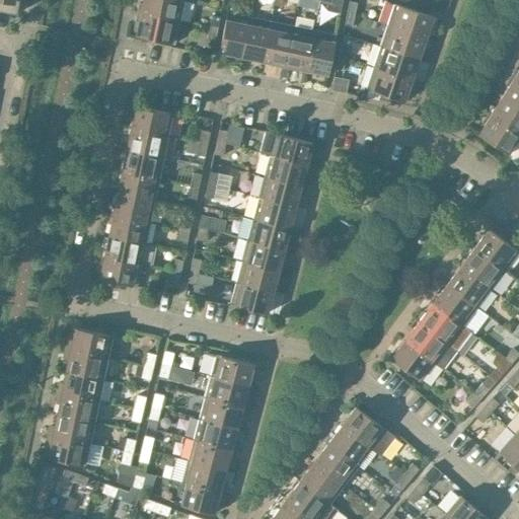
[(23,0),(0,0),(0,10),(15,14),(18,0),(20,0),(24,1),(23,0)]
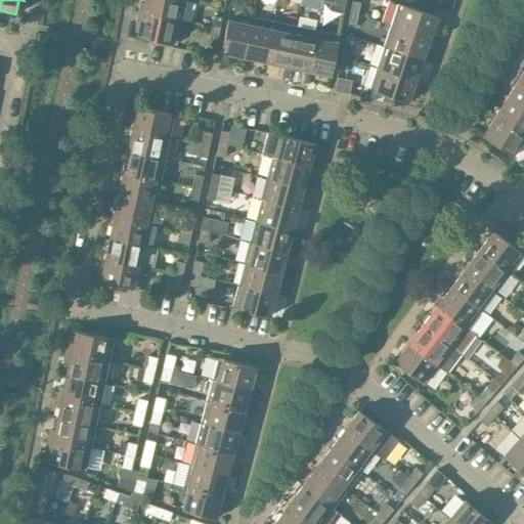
[(181,20),(185,0),(143,0),(143,3),(139,2),(138,11),(181,20)]
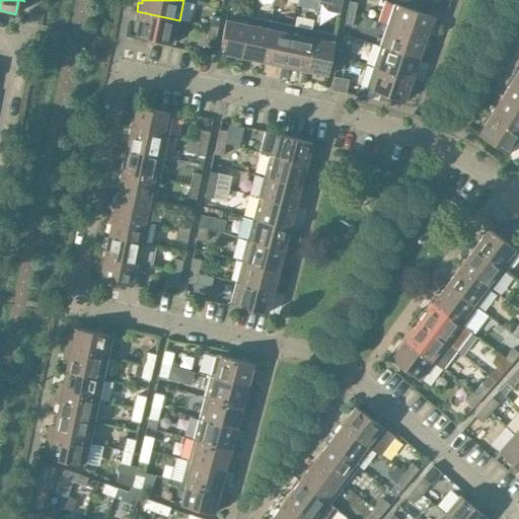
[(349,1),(347,12),(354,14),(357,2),(349,1)]
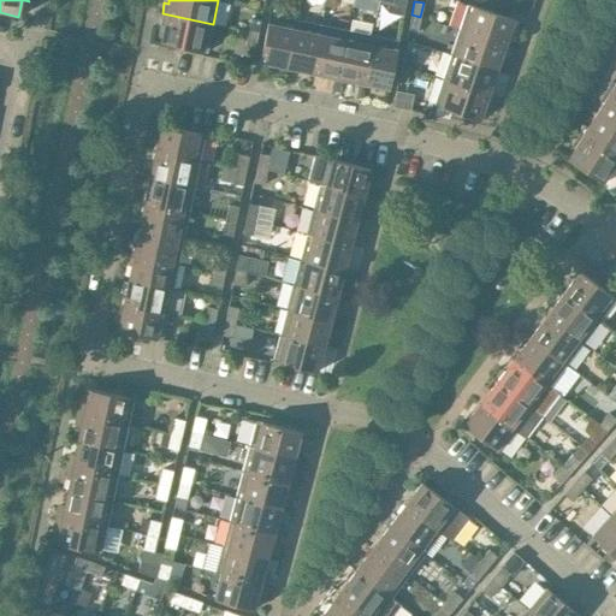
[(458,30),(509,46),(513,36),(508,34),(513,19),(467,4),(458,30)]
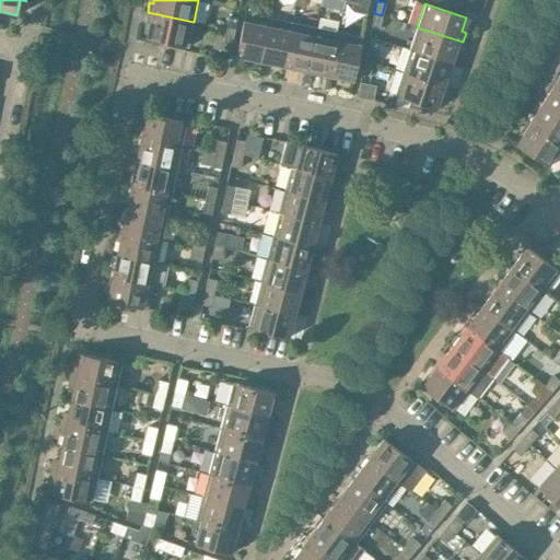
[(194,22),(148,12),(146,23),(149,23),(147,37),(189,46),(194,22)]
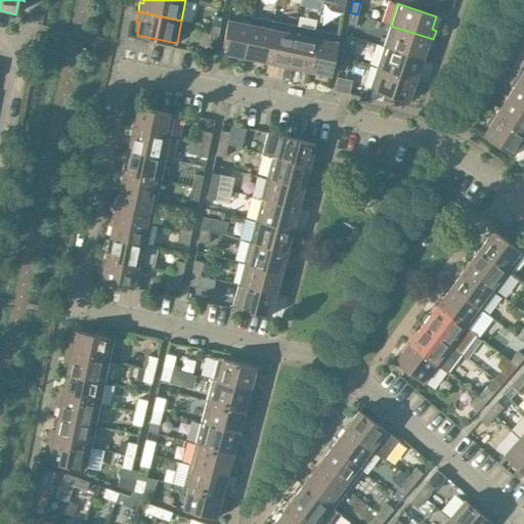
[(357,14),(350,12),(347,25),(355,26),(357,14)]
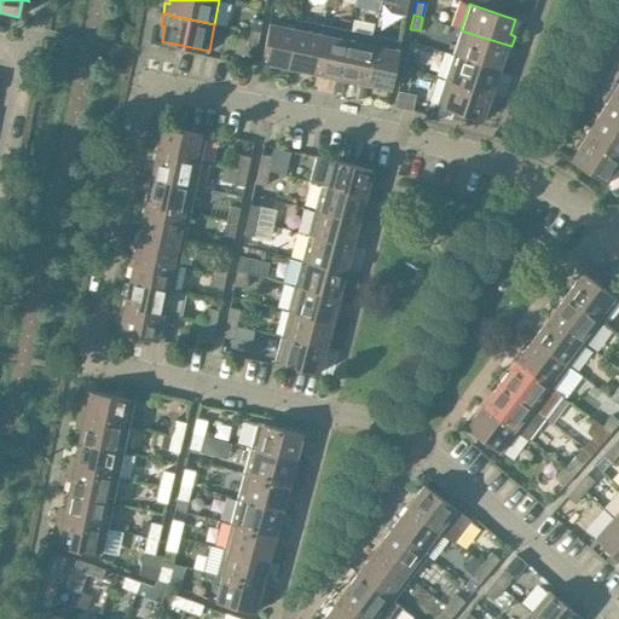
[(250,33),(259,34),(262,21),(253,18),(250,33)]
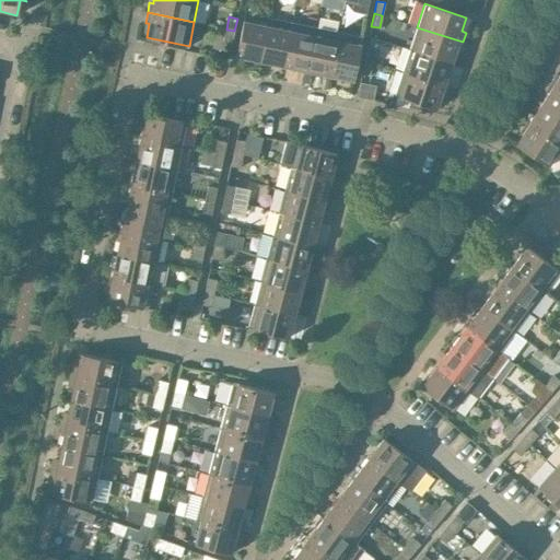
[(260,61),(283,66),(292,22),(269,18),(267,26),(260,61)]
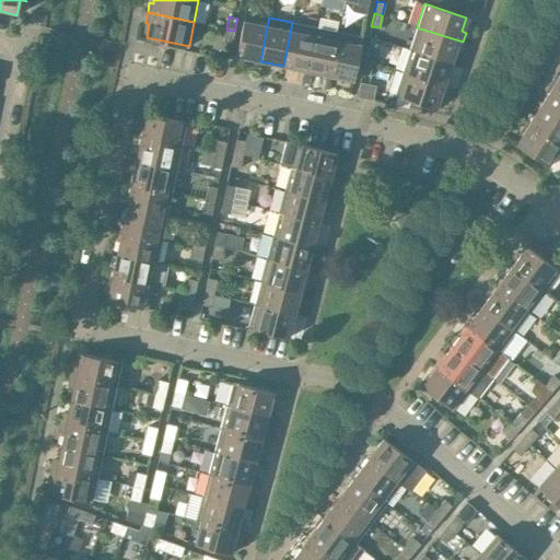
[(267,26),(243,21),(236,56),(260,61),(267,26)]
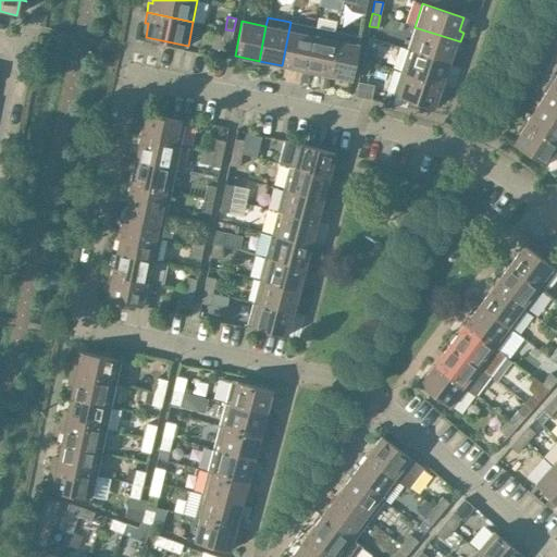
[(313,26),(291,22),(282,65),(305,71),(313,26)]
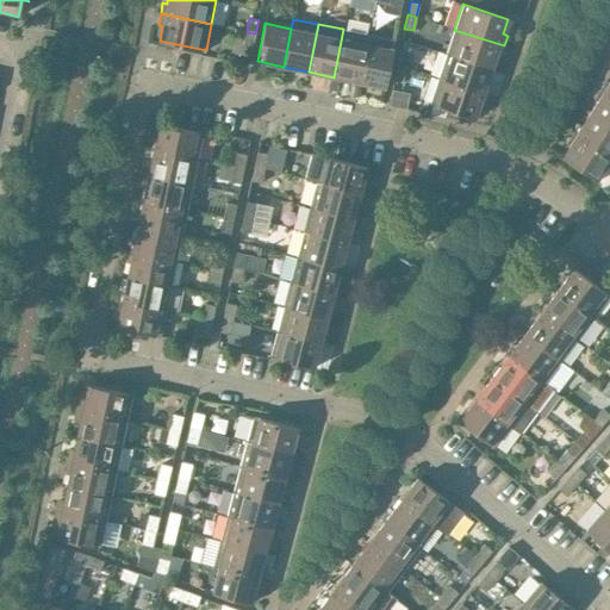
[(334,78),(359,82),(368,35),(343,29),(334,78)]
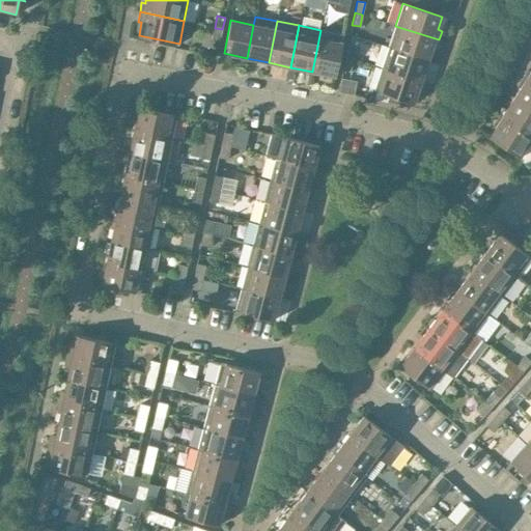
[(389,47),(428,60),(431,48),(436,49),(439,39),(395,26),(389,47)]
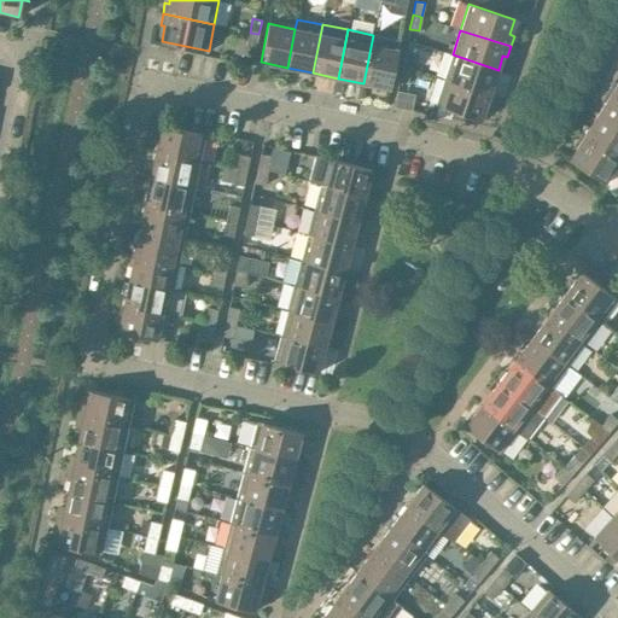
[(256,47),(258,34),(250,33),(248,46),(256,47)]
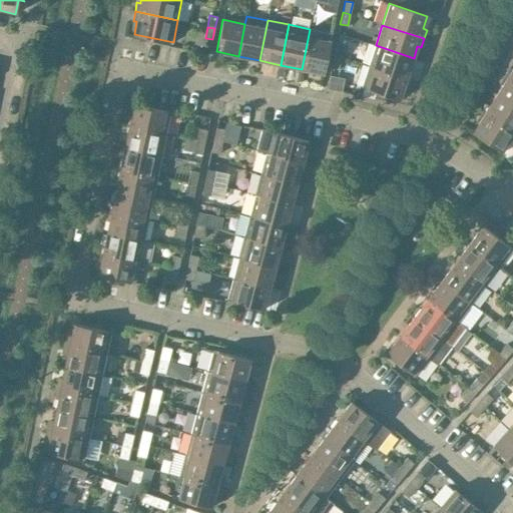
[(333,33),(310,29),(302,69),(324,74),(333,33)]
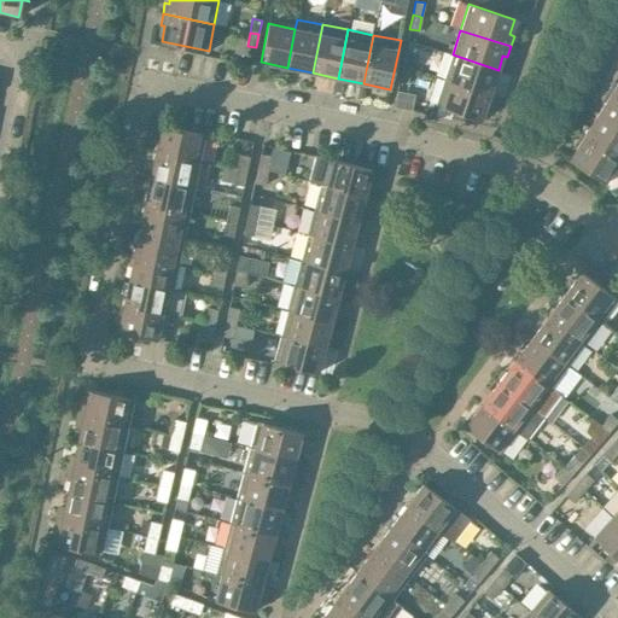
[(404,52),(402,66),(410,68),(412,68),(418,69),(421,56),(404,52)]
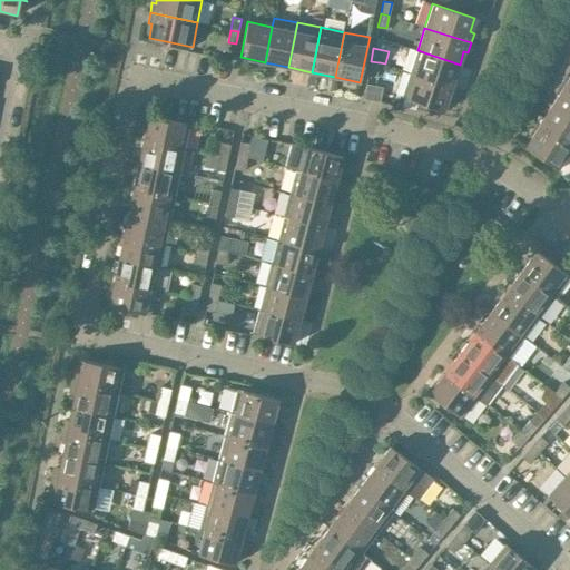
[(418,50),(410,72),(455,88),(459,78),(455,77),(460,65),(418,50)]
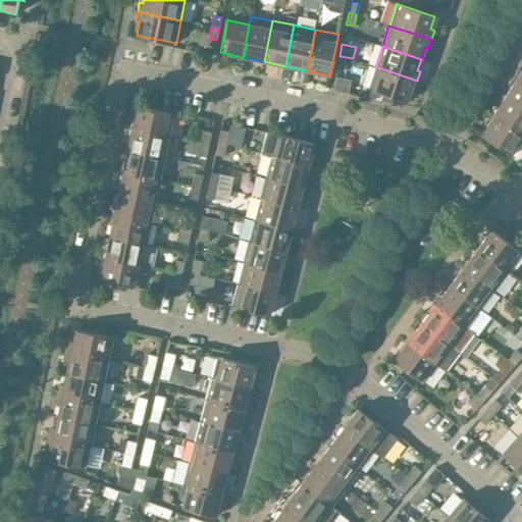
[(347,57),(340,56),(337,67),(345,69),(347,57)]
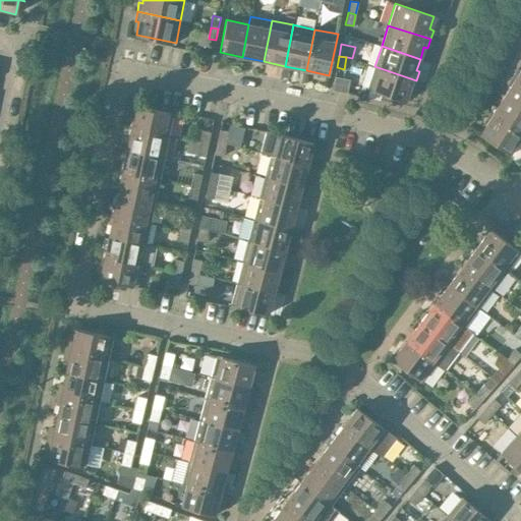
[(416,80),(374,66),(367,89),(406,101),(410,89),(413,90),(416,80)]
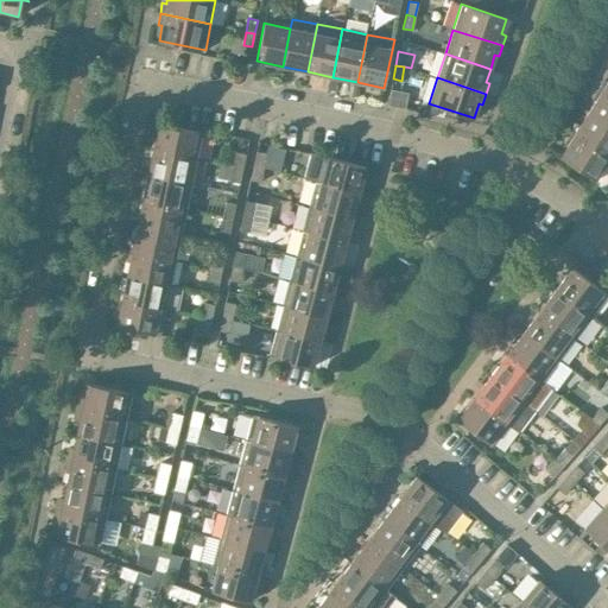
[(607,95),(607,80),(607,82),(603,80),(597,89),(607,95)]
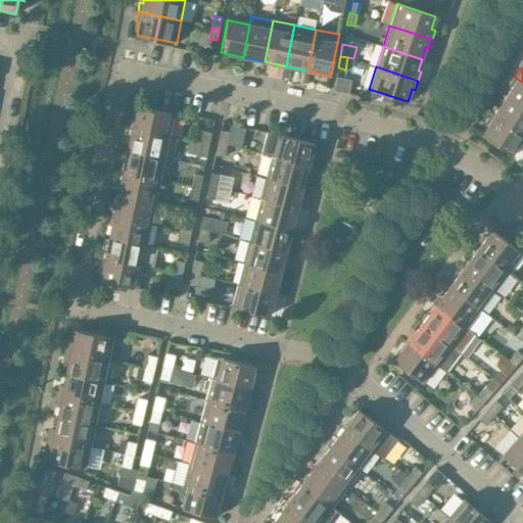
[(522,107),(522,82),(514,77),(509,85),(512,87),(506,97),(522,107)]
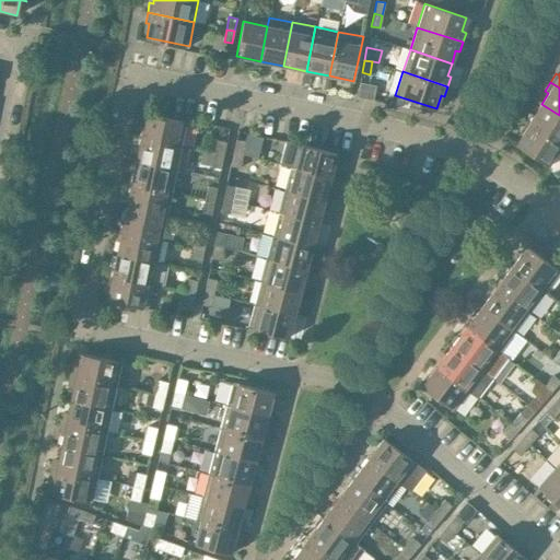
[(559,143),(559,115),(541,104),(534,115),(531,114),(525,121),(559,143)]
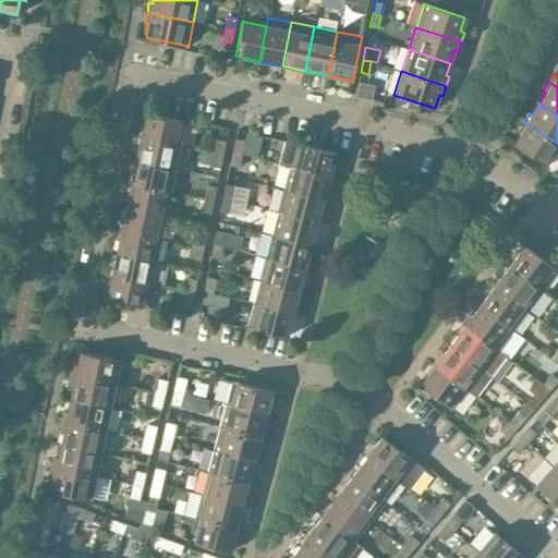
[(141,137),(180,146),(185,122),(145,113),(141,137)]
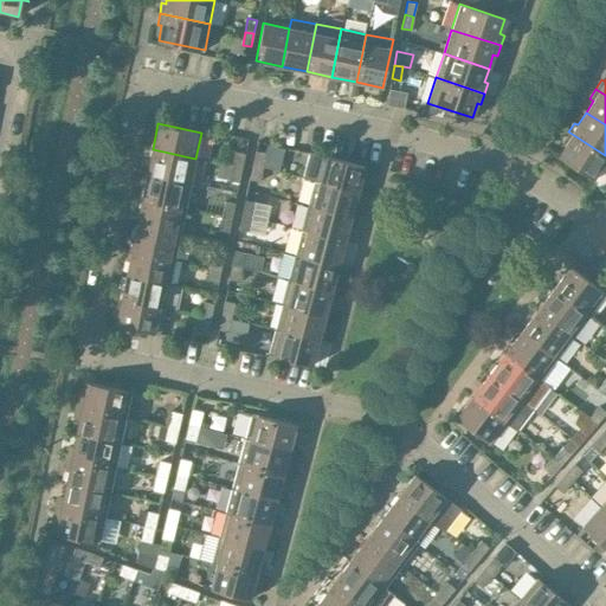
[(605,155),(568,131),(562,141),(566,143),(558,156),(594,180),(593,182),(594,187),(604,193),(605,192),(605,155)]
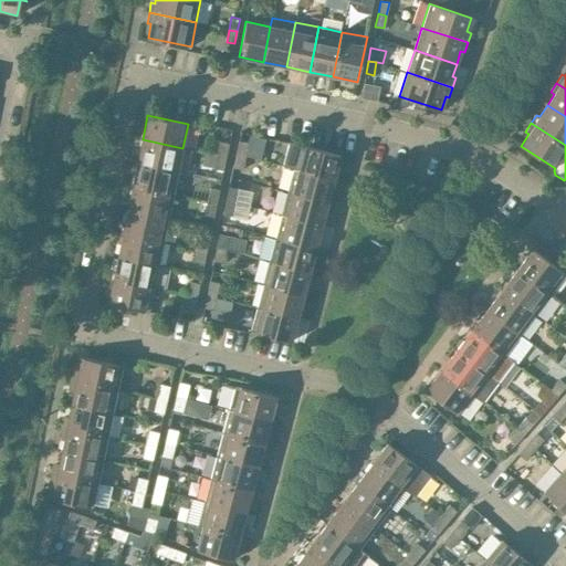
[(143,139),(137,163),(178,171),(182,148),(143,139)]
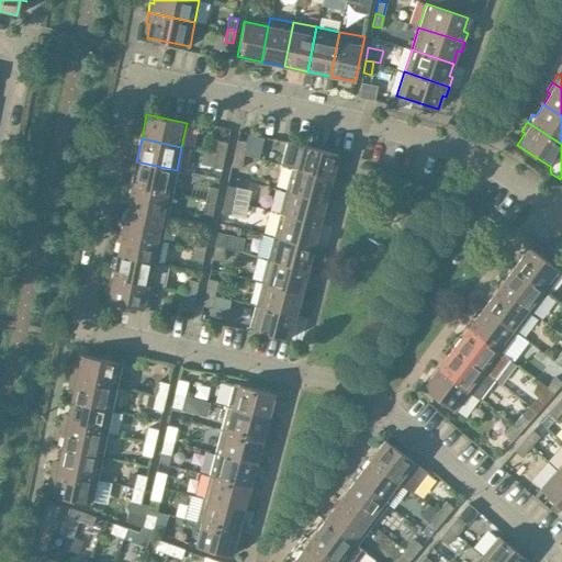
[(234,153),(244,155),(247,142),(237,139),(234,153)]
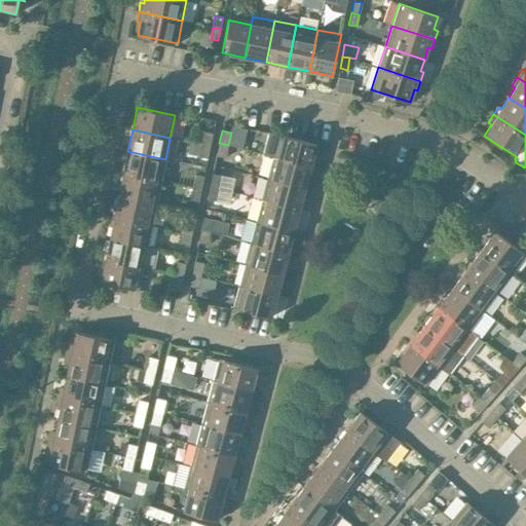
[(201,144),(211,146),(213,133),(204,132),(201,144)]
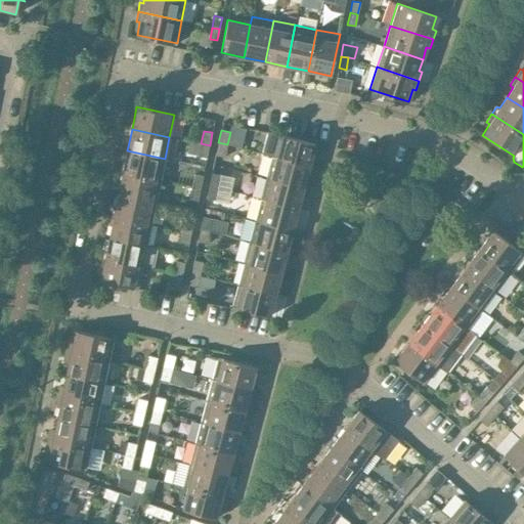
[(272,157),(309,166),(315,144),(277,134),(272,157)]
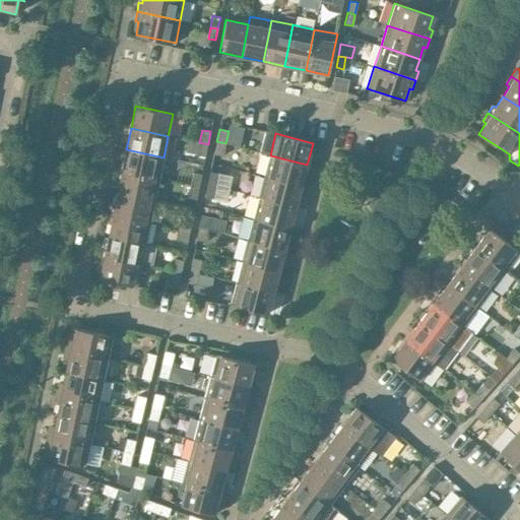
[(222,155),(225,143),(216,141),(214,153),(222,155)]
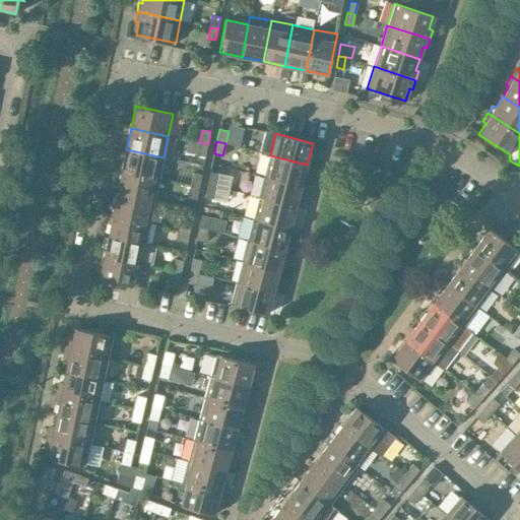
[(205,155),(208,144),(199,142),(197,154),(205,155)]
